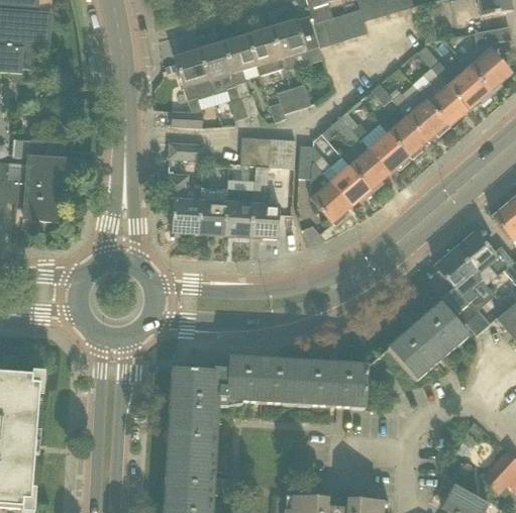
[(0,0),(0,71),(22,73),(22,67),(23,55),(34,56),(36,34),(44,35),(45,21),(37,20),(39,0),(0,0)]
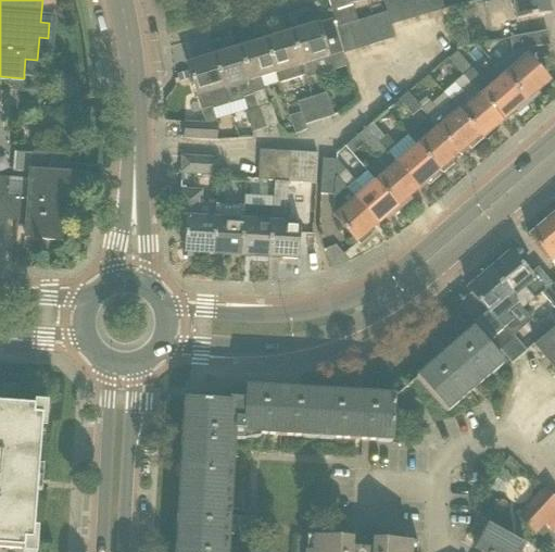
[(330,0),(337,19),(335,20),(337,25),(350,21),(358,17),(353,1),(356,0),(330,0)]
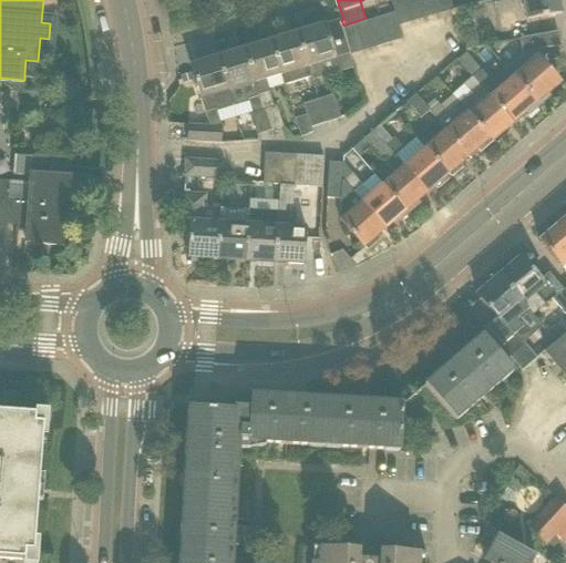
[(395,10),(400,22),(413,18),(408,0),(393,0),(395,10)]
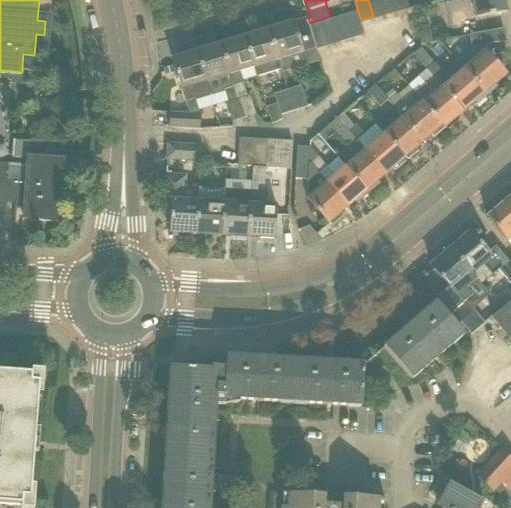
[(368,0),(373,16),(385,13),(381,0),(368,0)]
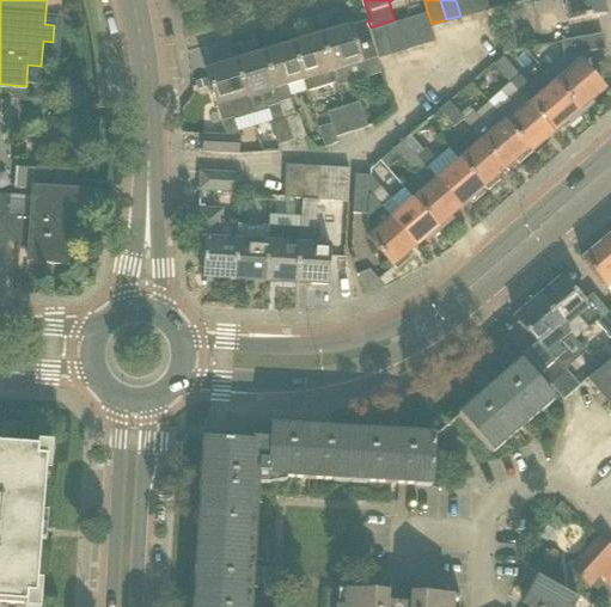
[(456,0),(460,16),(475,11),(471,0),(456,0)]
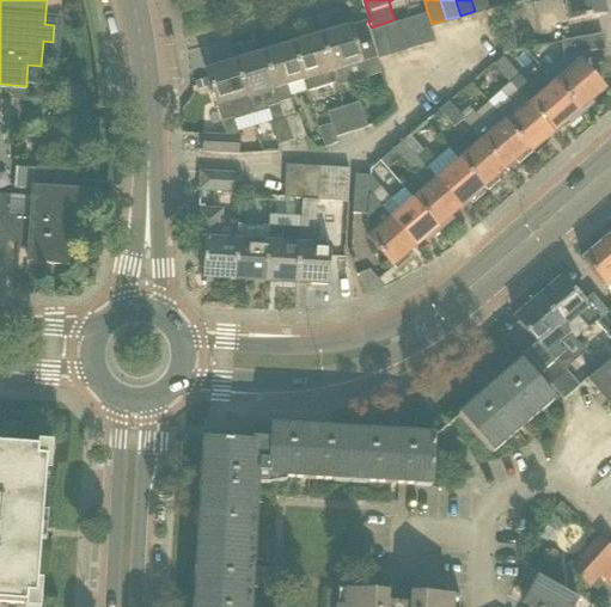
[(471,0),(475,11),(489,7),(488,0),(471,0)]
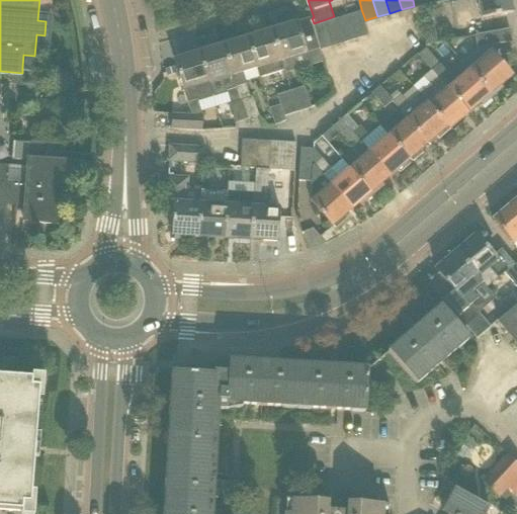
[(480,0),(483,15),(514,9),(512,0),(480,0)]
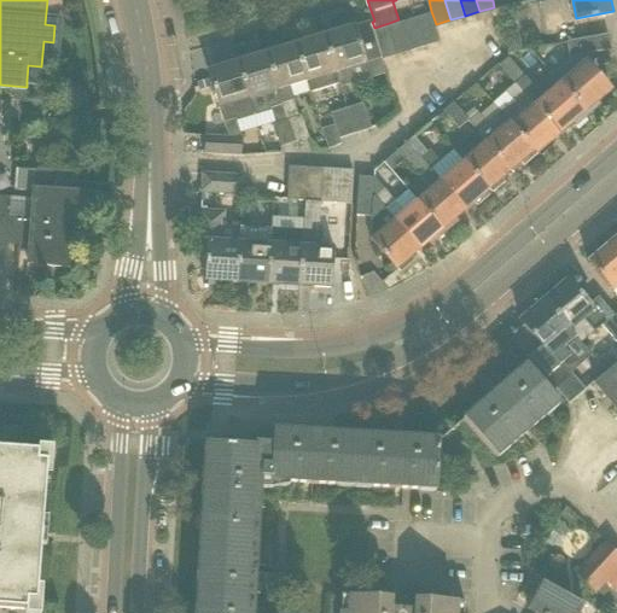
[(431,11),(418,15),(426,44),(441,39),(436,24),(431,11)]
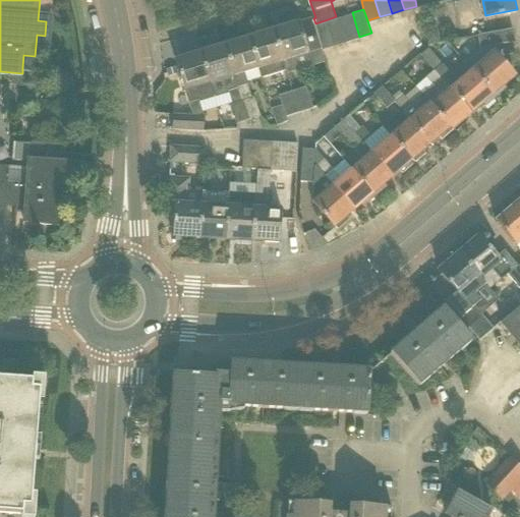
[(352,12),(340,15),(347,40),(359,37),(352,12)]
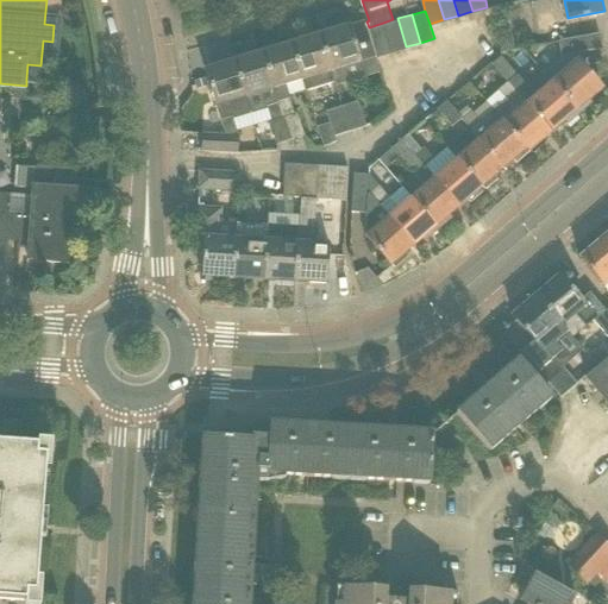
[(350,80),(345,65),(376,56),(376,55),(377,54),(369,27),(367,21),(364,23),(363,18),(349,23),(319,32),(334,80),(336,79),(337,83),(350,80)]
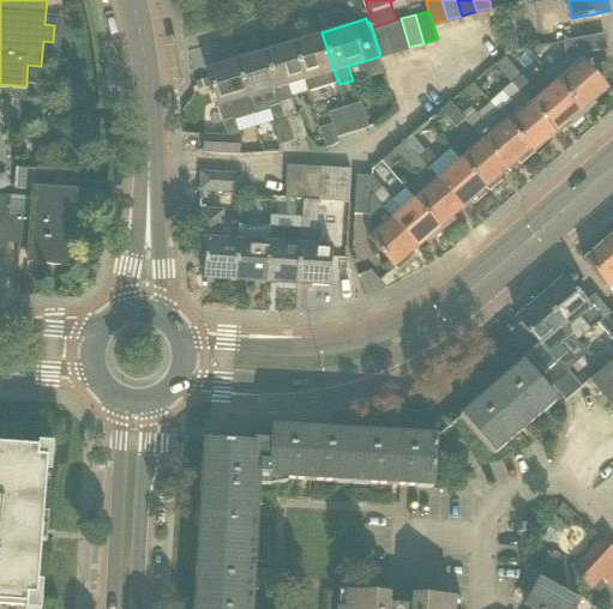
[(401,18),(396,19),(386,23),(396,52),(409,47),(401,18)]
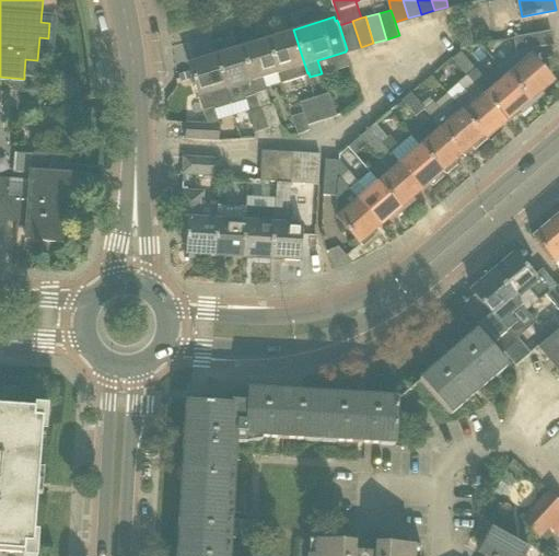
[(352,21),(339,25),(347,49),(348,51),(361,47),(352,21)]
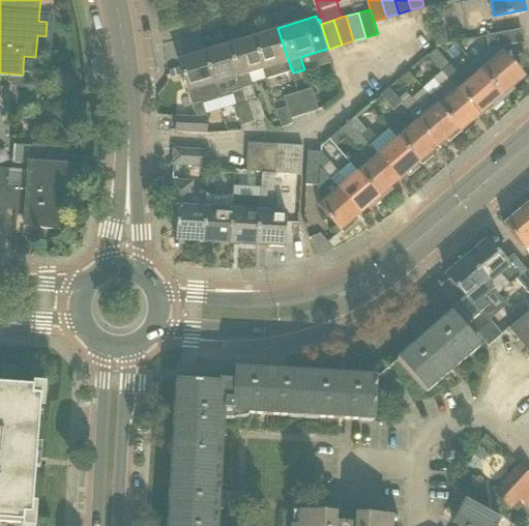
[(447,39),(446,27),(435,29),(437,40),(447,39)]
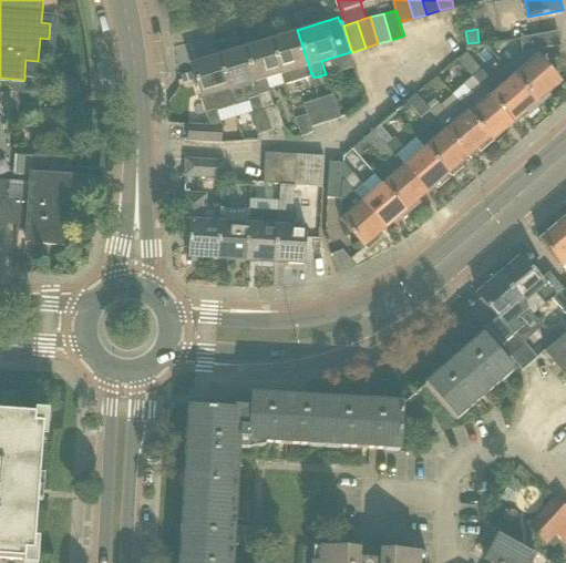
[(562,42),(558,29),(521,36),(524,52),(507,65),(539,103),(552,93),(549,91),(562,80),(538,53),(537,47),(562,42)]
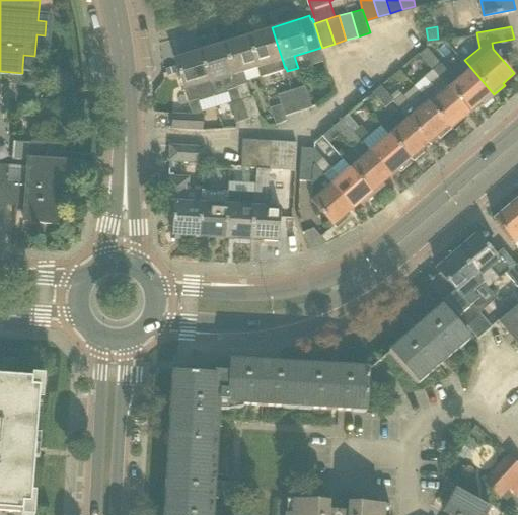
[(259,65),(262,75),(285,68),(272,27),(248,34),(259,65)]
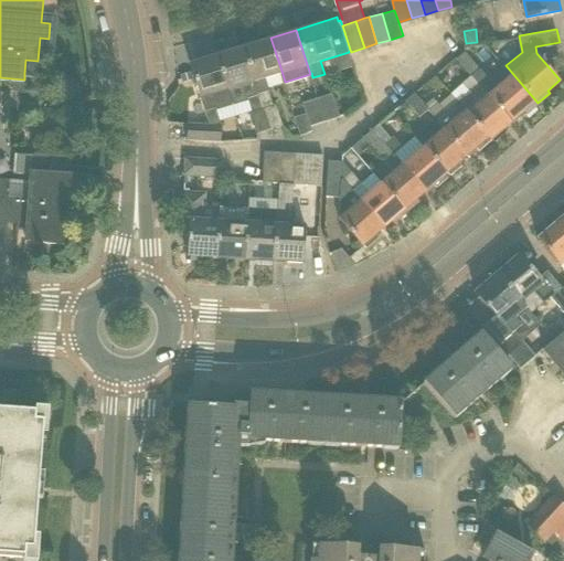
[(266,75),(282,71),(270,38),(244,45),(269,127),(284,123),(277,102),(274,103),(266,75)]
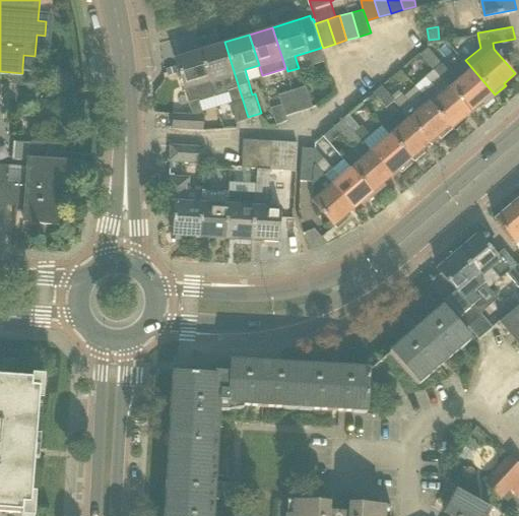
[(214,92),(229,87),(233,101),(231,101),(237,121),(248,117),(224,42),(200,49),(214,92)]
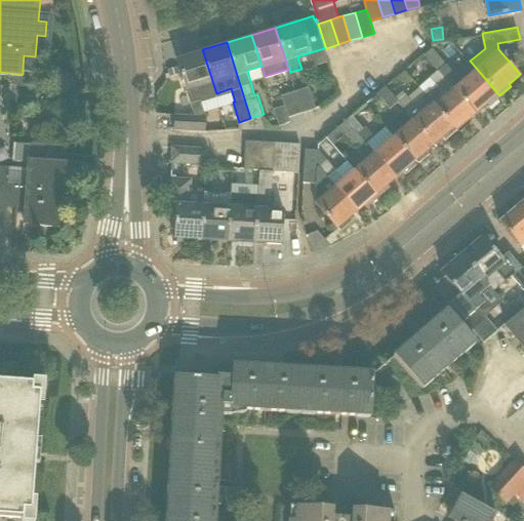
[(177,57),(195,114),(175,112),(174,128),(205,128),(206,115),(201,98),(216,93),(202,49),(177,57)]
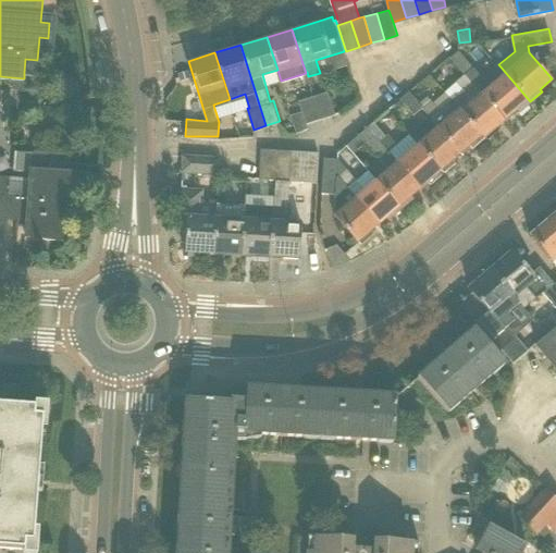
[(483,76),(473,65),(466,73),(465,73),(504,120),(517,109),(519,111),(530,101),(498,64),(483,76)]
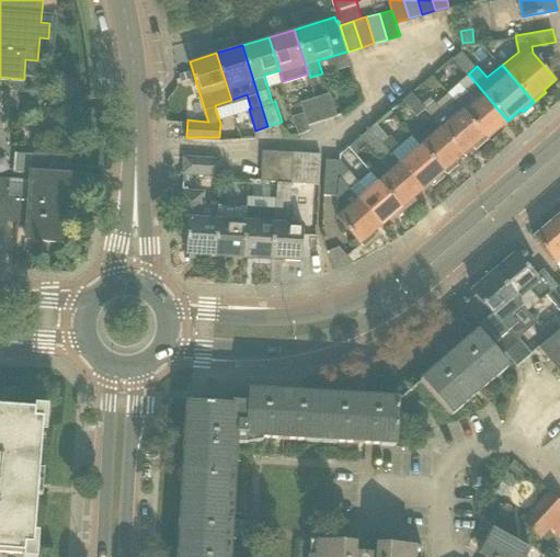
[(193,77),(191,69),(179,72),(181,80),(193,77)]
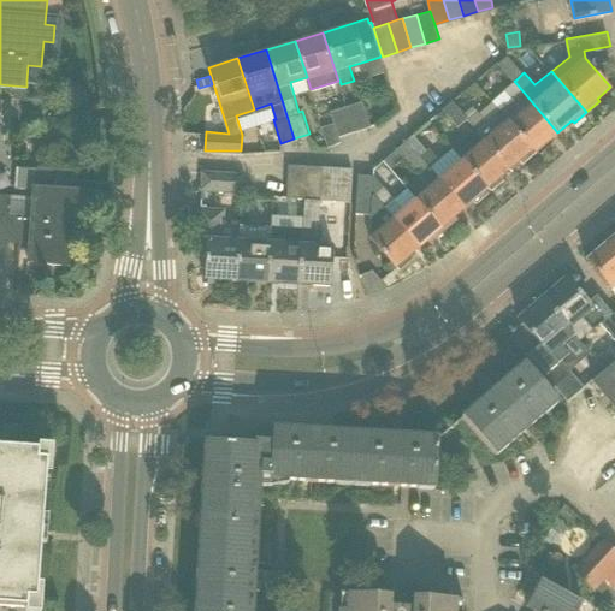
[(550,138),(557,132),(514,81),(506,88),(514,98),(501,108),(537,150),(538,149),(540,152),(553,142),(550,138)]
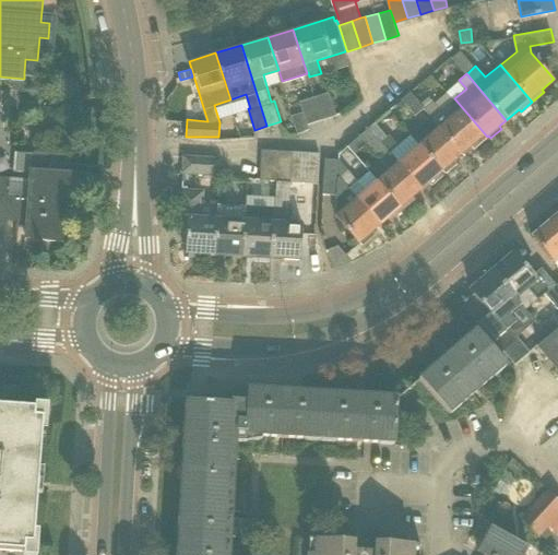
[(321,118),(336,114),(330,91),(313,95),(321,118)]
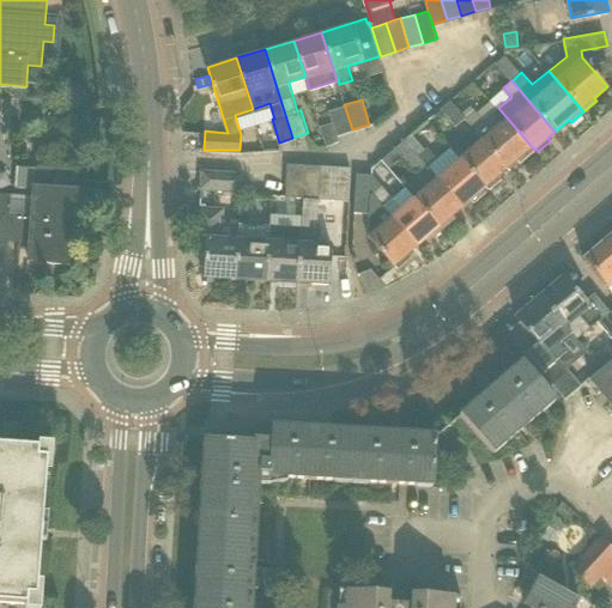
[(442,107),(456,123),(465,116),(466,115),(452,99),(442,107)]
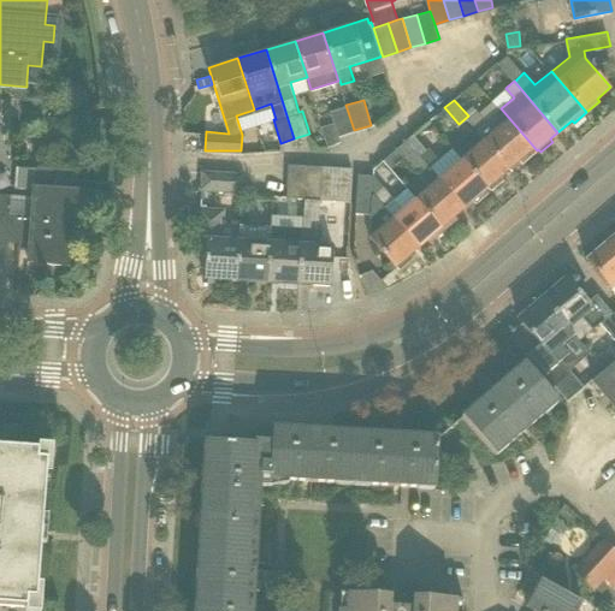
[(520,159),(522,162),(537,150),(501,108),(492,100),(480,112),(477,108),(468,116),(467,117),(478,129),(485,137),(486,137),(512,166),(520,159)]
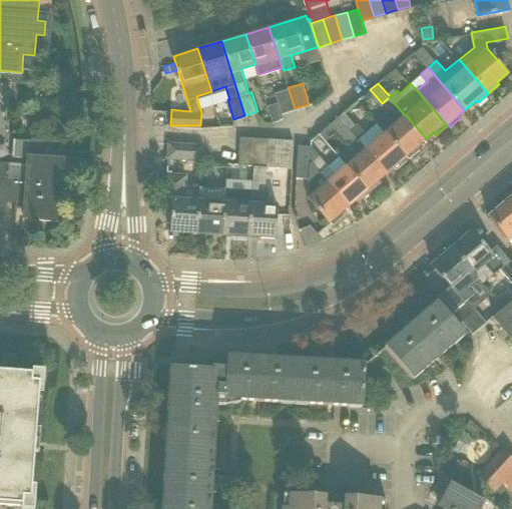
[(276,92),(279,101),(282,112),(295,108),(288,87),(276,92)]
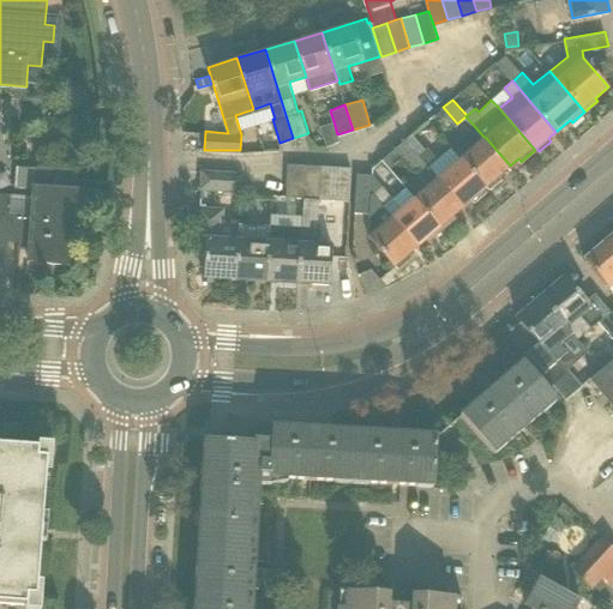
[(340,139),(337,134),(334,121),(320,125),(328,145),(340,139)]
